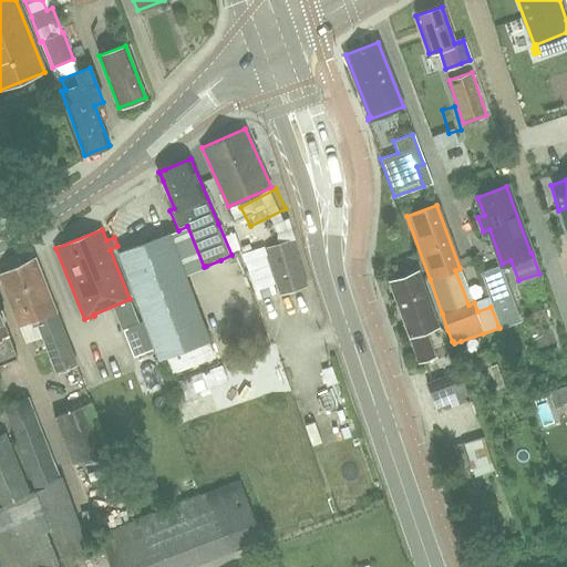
[(145,320),(155,348),(158,358),(163,357),(209,339),(186,275),(171,234),(120,251),(145,320)]
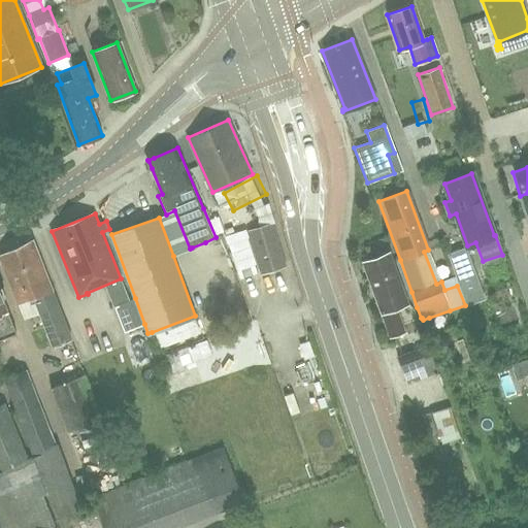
[(286,267),(271,223),(246,231),(262,275),(286,267)]
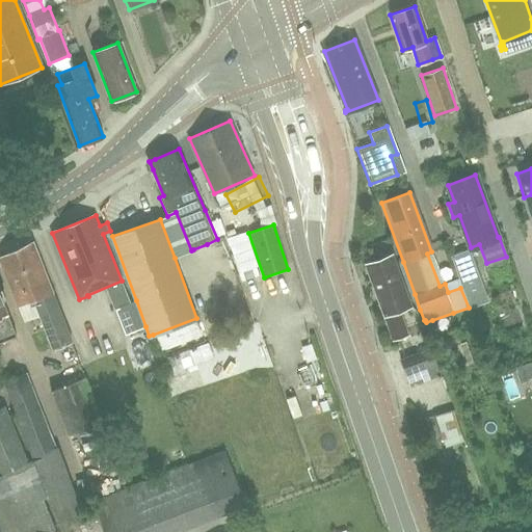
[(53,349),(72,342),(34,243),(0,258),(19,307),(30,301),(32,306),(35,304),(53,349)]
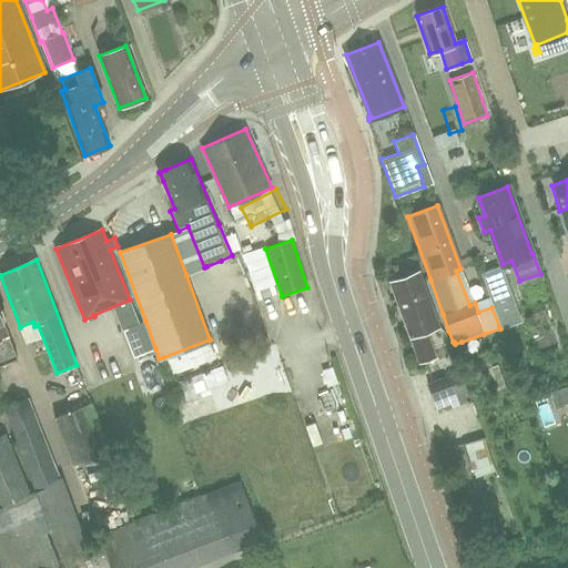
[(499,267),(483,273),(490,296),(488,297),(492,307),(500,328),(501,328),(501,327),(520,320),(511,294),(509,295),(499,267)]
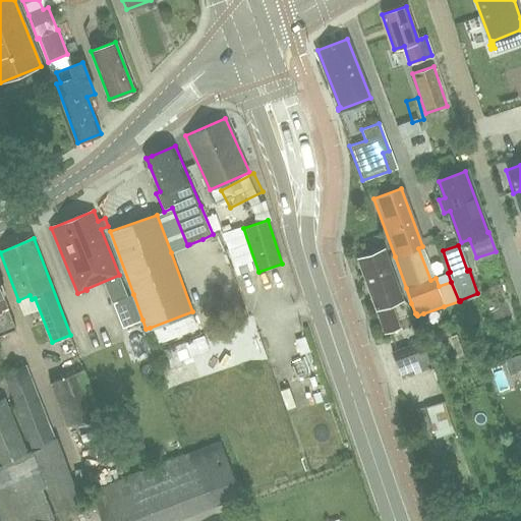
[(391,303),(402,299),(385,250),(358,259),(385,334),(400,328),(391,303)]
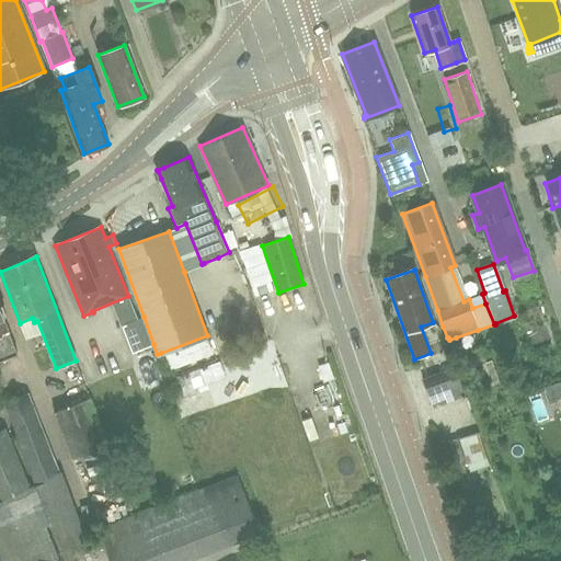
[(0,361),(18,354),(0,307),(0,361)]
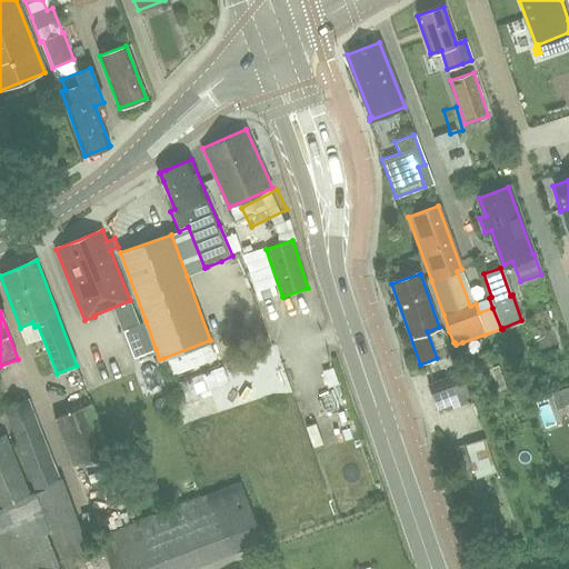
[(140,323),(122,331),(133,358),(138,356),(151,351),(146,337),(140,323)]
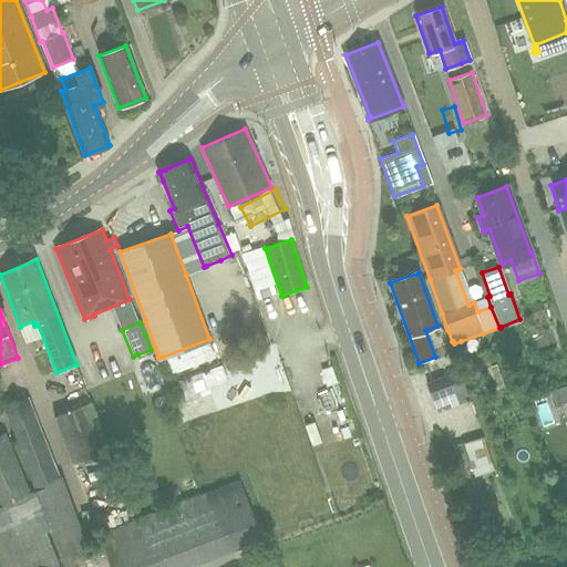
[(492,392),(505,388),(496,366),(484,370),(492,392)]
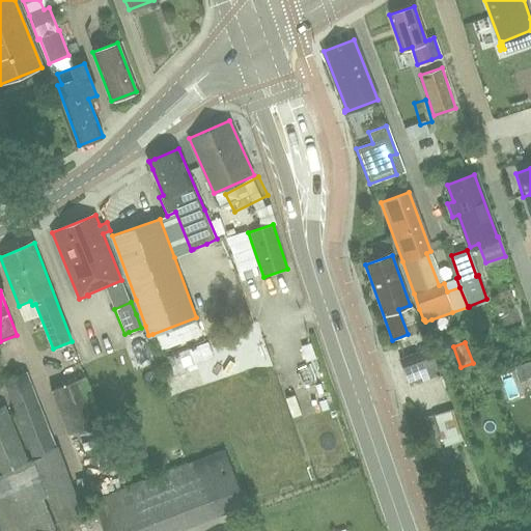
[(219,346),(200,353),(206,370),(224,363),(219,346)]
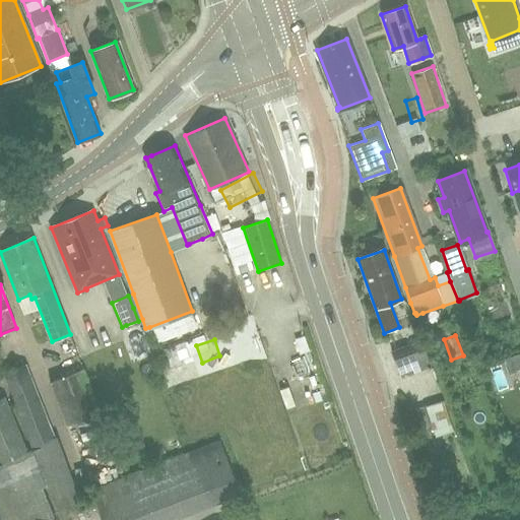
[(401,379),(432,368),(420,339),(391,350),(401,379)]
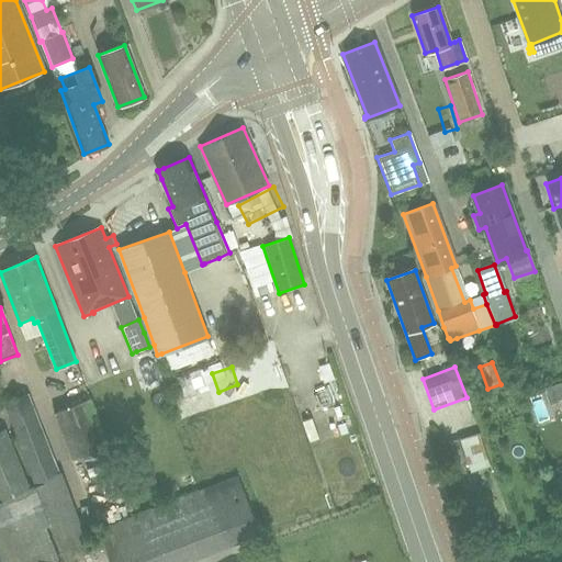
[(561,384),(549,389),(552,401),(561,397),(561,384)]
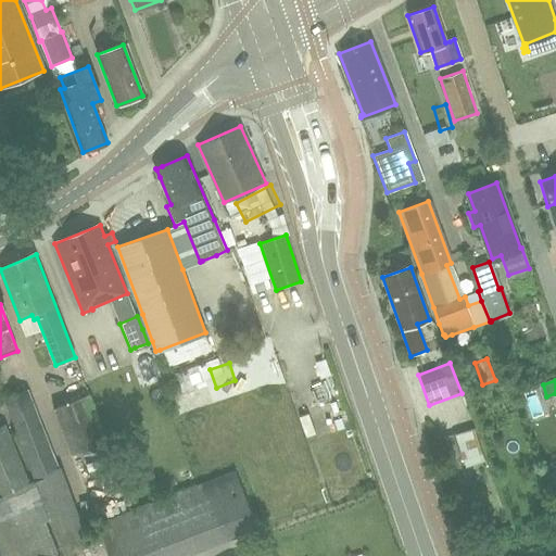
[(108,442),(89,394),(54,408),(72,455),(108,442)]
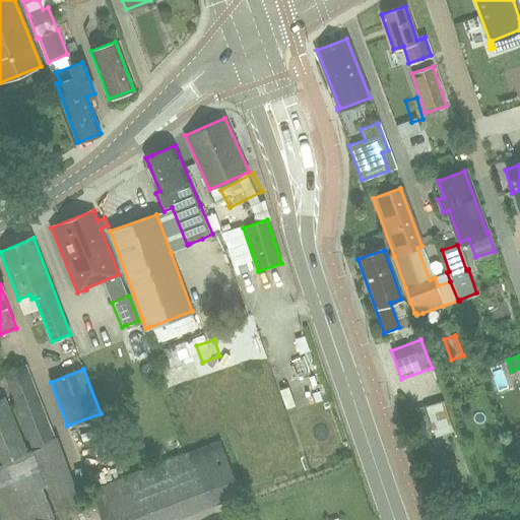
[(0,408),(0,460),(0,462),(34,454),(20,396),(0,400),(0,407),(0,408)]
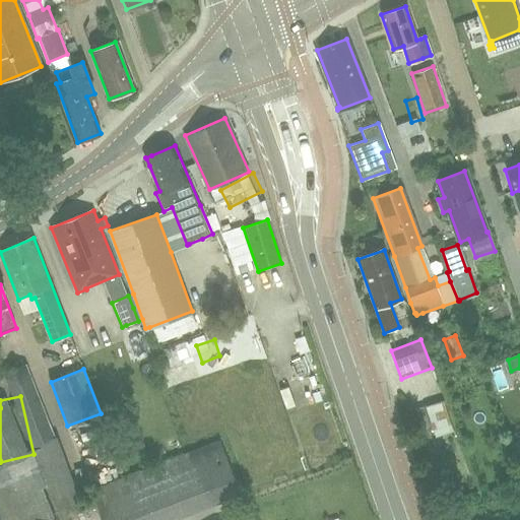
[(420,430),(432,426),(426,406),(414,409),(420,430)]
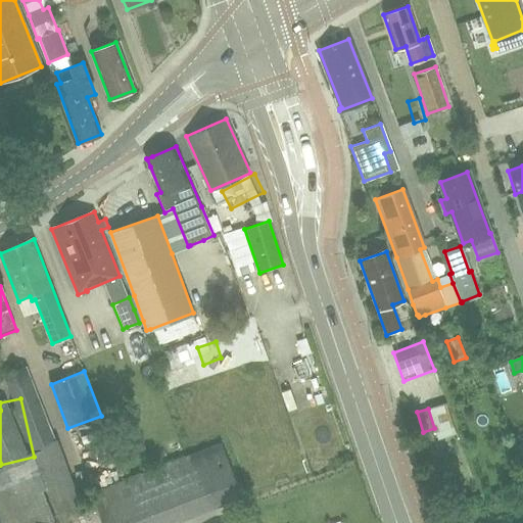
[(91,492),(99,516),(101,522),(119,522),(235,479),(221,442),(91,492)]
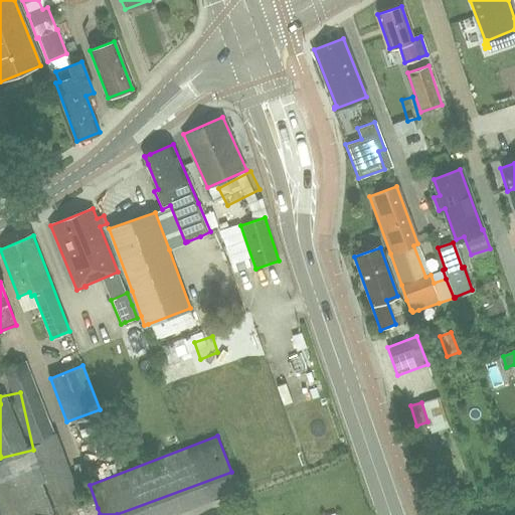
[(444,491),(455,488),(452,477),(441,480),(444,491)]
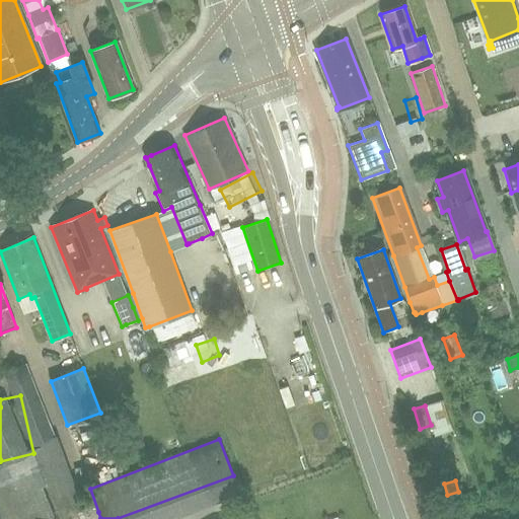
[(230,484),(127,518),(191,518),(236,503),(230,484)]
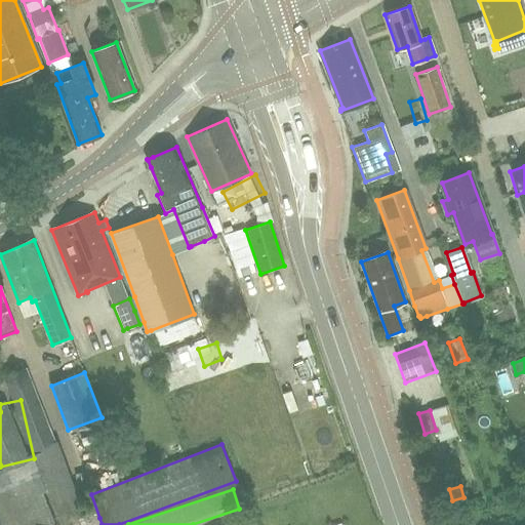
[(0,524),(8,524),(0,505),(0,524)]
